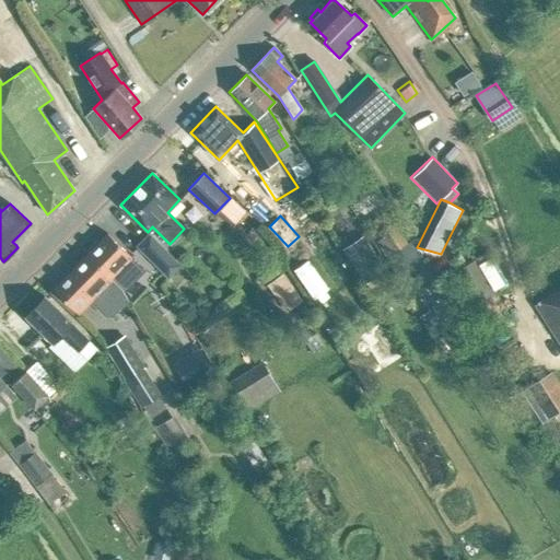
[(386,257),(407,243),(393,221),(377,231),(382,238),(376,242),(386,257)]
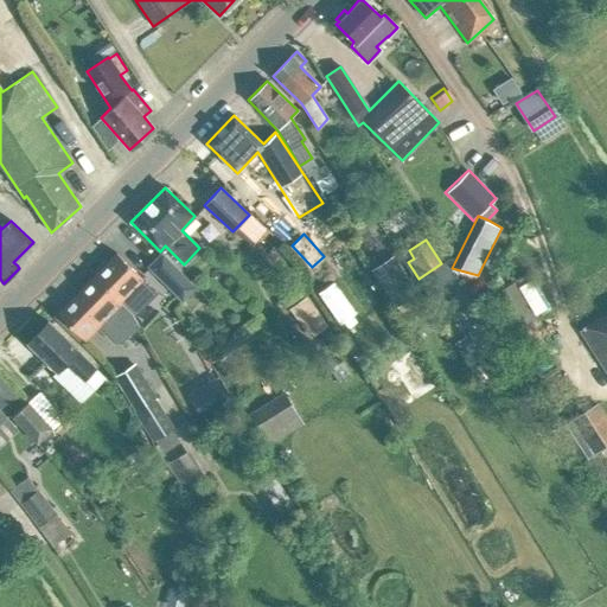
[(116,253),(94,276),(117,300),(122,305),(132,313),(133,314),(134,315),(157,292),(141,278),(116,253)]
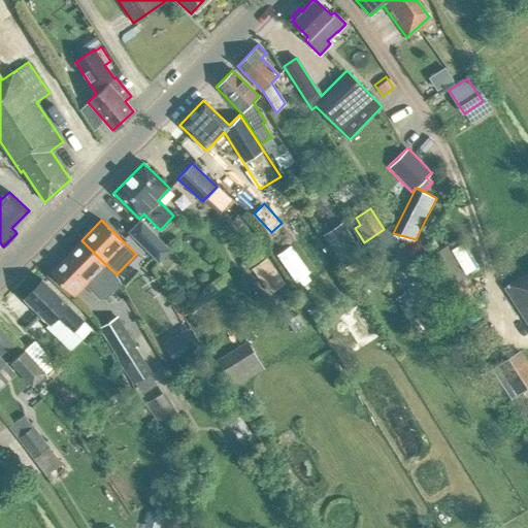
[(140,220),(128,232),(157,262),(169,250),(140,220)]
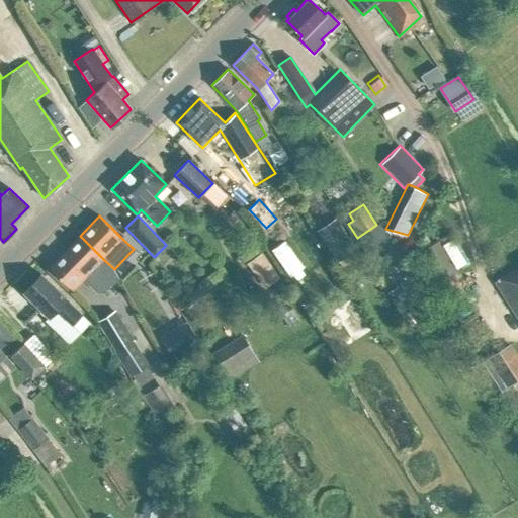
[(338,262),(355,250),(356,249),(337,218),(318,230),(338,262)]
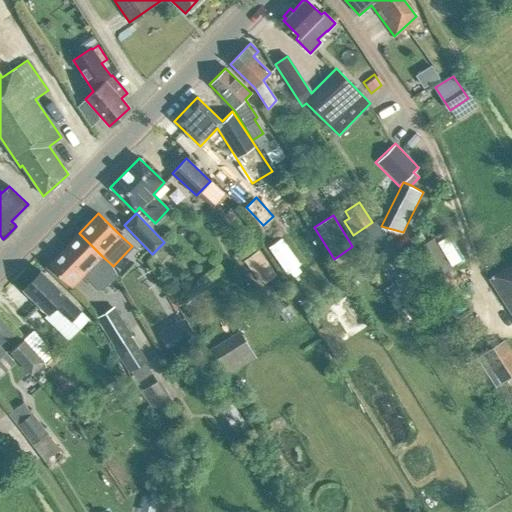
[(79,233),(48,263),(70,286),(82,274),(82,276),(90,284),(96,289),(102,289),(117,274),(115,273),(111,264),(103,257),(99,253),(79,233)]
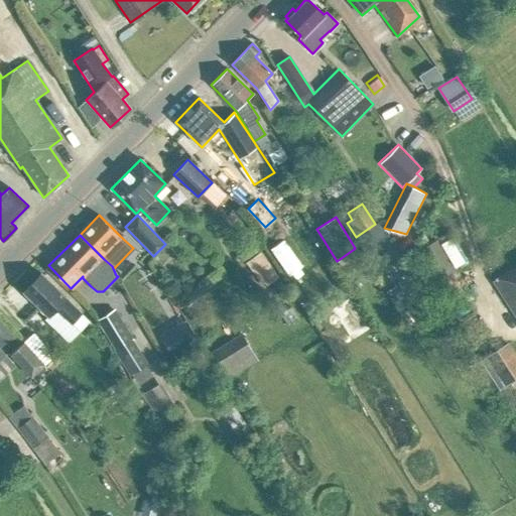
[(432,284),(455,270),(436,239),(413,252),(432,284)]
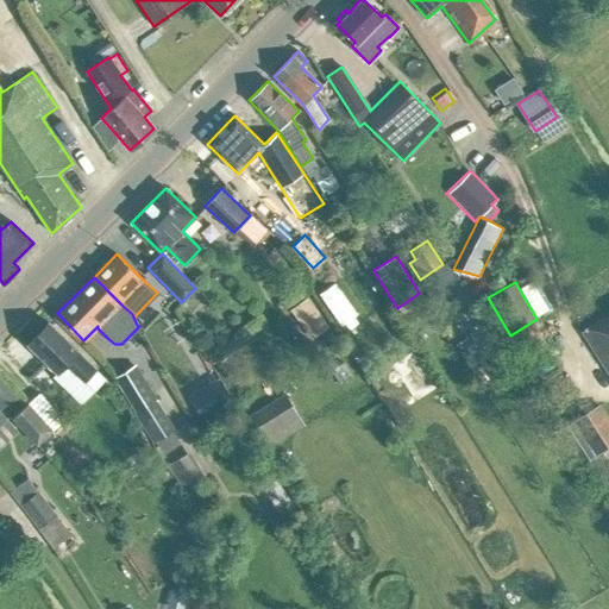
[(328,326),(307,297),(290,309),(312,339),(328,326)]
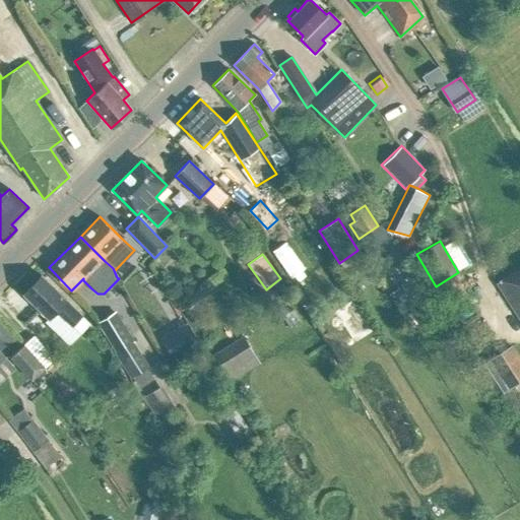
[(519,318),(519,268),(498,283),(519,318)]
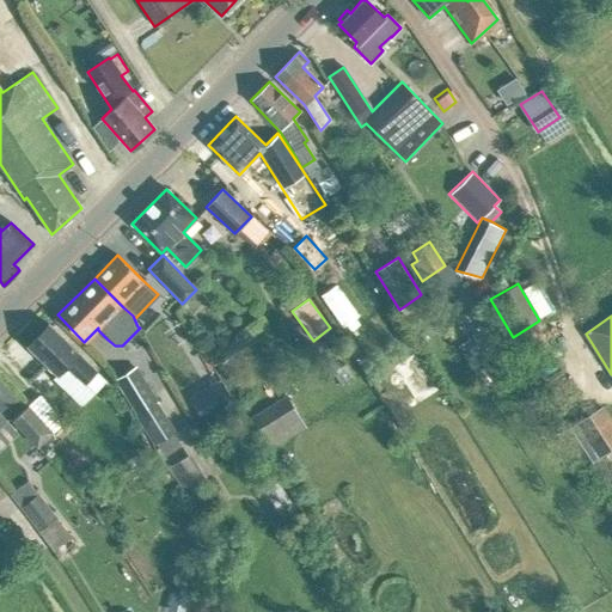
[(96,371),(78,353),(49,324),(28,346),(56,374),(67,363),(85,381),(96,371)]
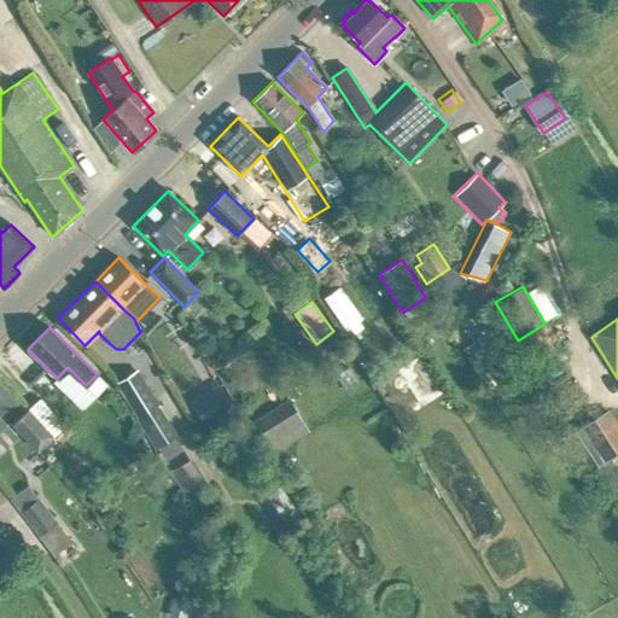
[(138,369),(115,384),(155,448),(176,435),(158,406),(159,406),(138,369)]
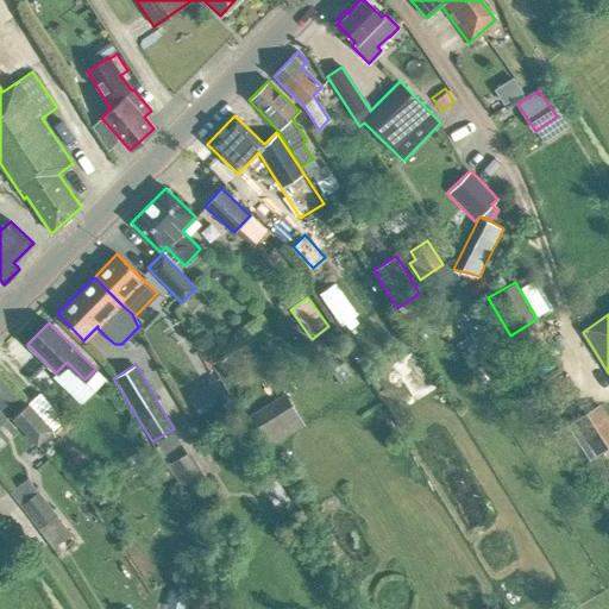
[(194,391),(209,418),(238,400),(223,374),(194,391)]
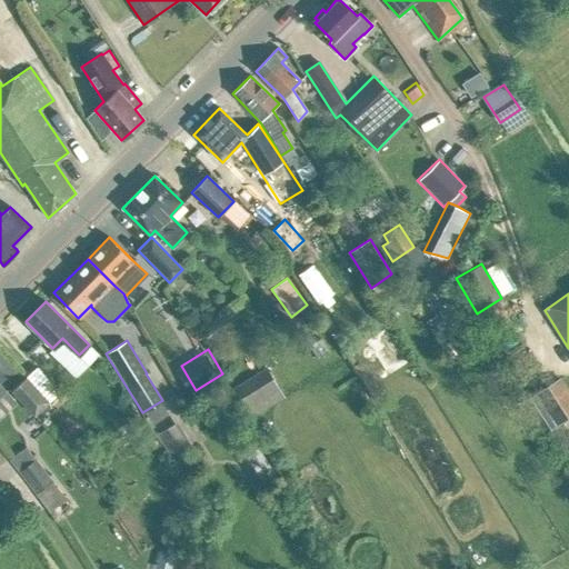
[(249,419),(283,397),(266,369),(232,391),(249,419)]
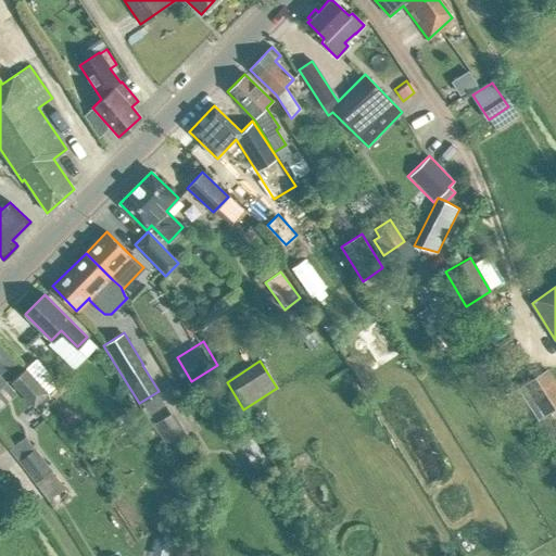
[(33,406),(47,393),(24,368),(10,381),(33,406)]
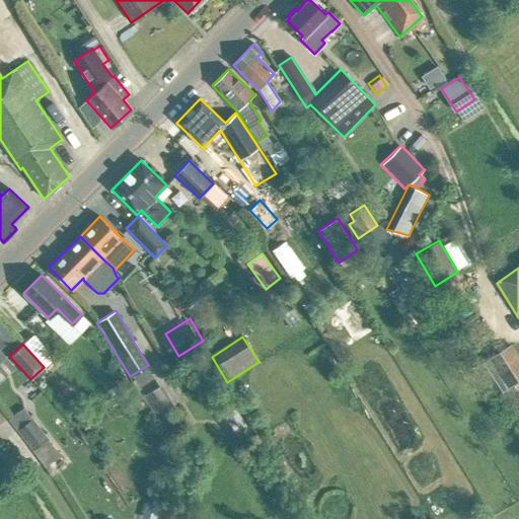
[(496,395),(518,379),(518,357),(511,344),(476,366),(496,395)]
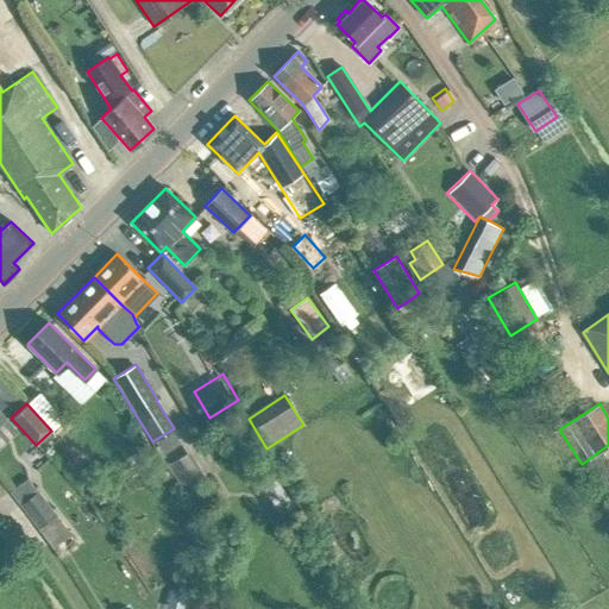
[(203,481),(186,453),(169,464),(186,491),(203,481)]
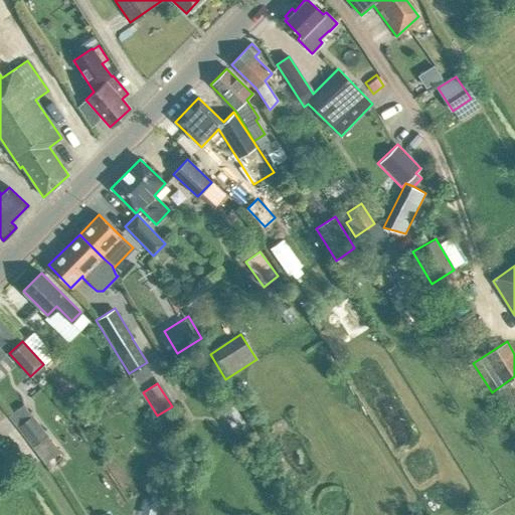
[(31,415),(23,404),(8,415),(31,447),(47,435),(32,415),(31,415)]
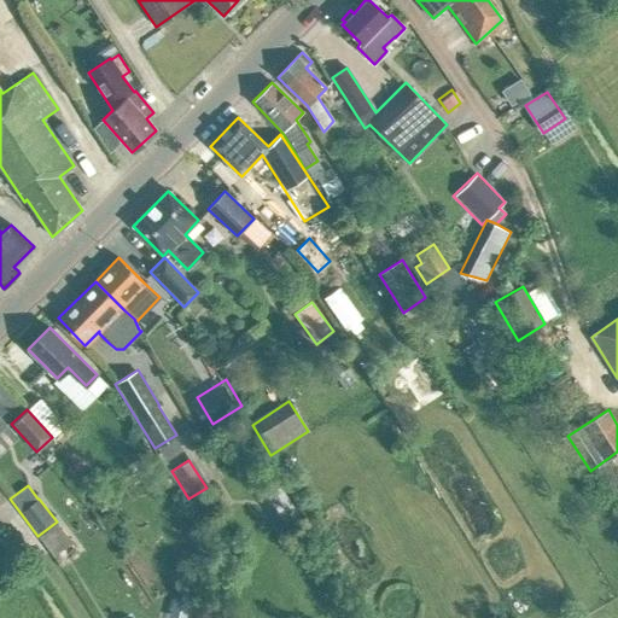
[(174,596),(169,617),(173,617),(186,617),(191,600),(174,596)]
